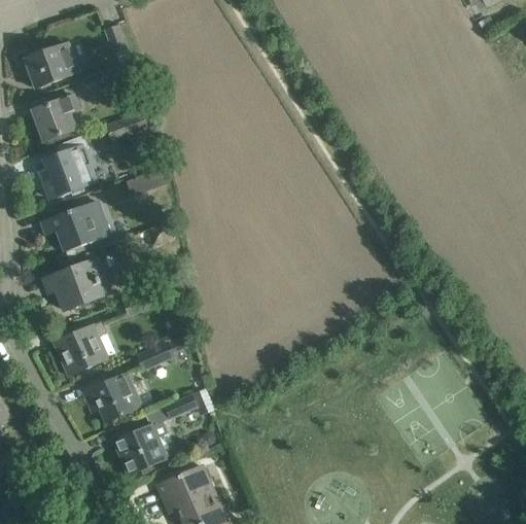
[(103,28),(112,51),(127,46),(117,23),(103,28)]
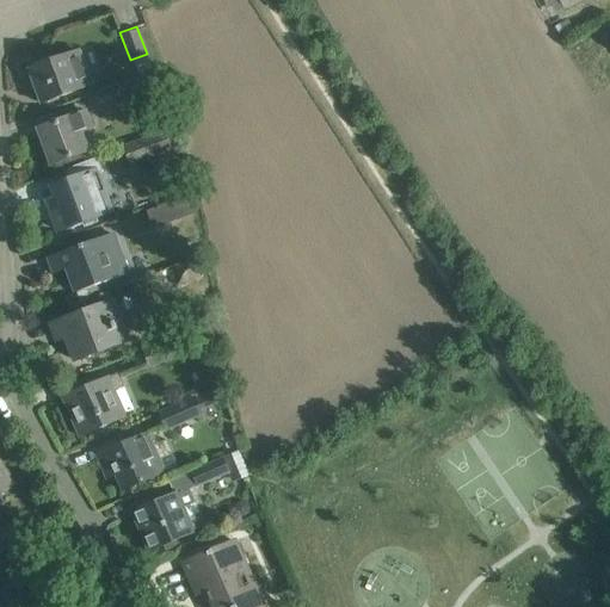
[(28,67),(41,100),(90,82),(78,48),(28,67)]
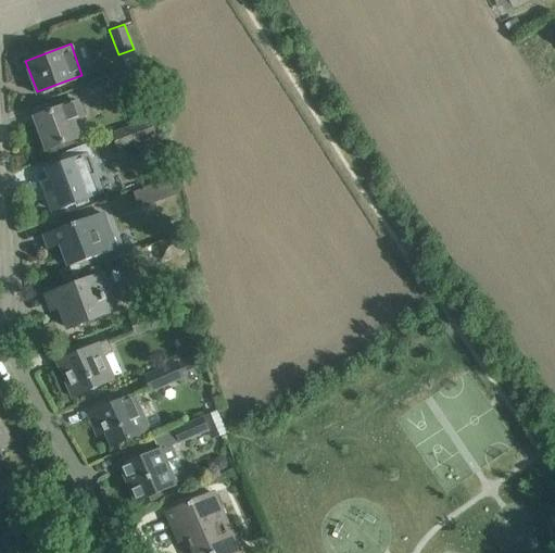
[(112,88),(138,78),(133,65),(106,75),(112,88)]
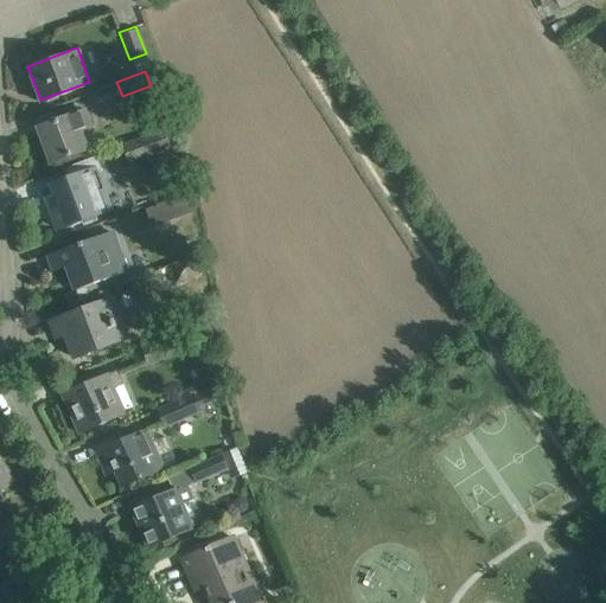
[(83,108),(58,117),(37,126),(50,160),(84,147),(77,128),(89,123),(83,108)]
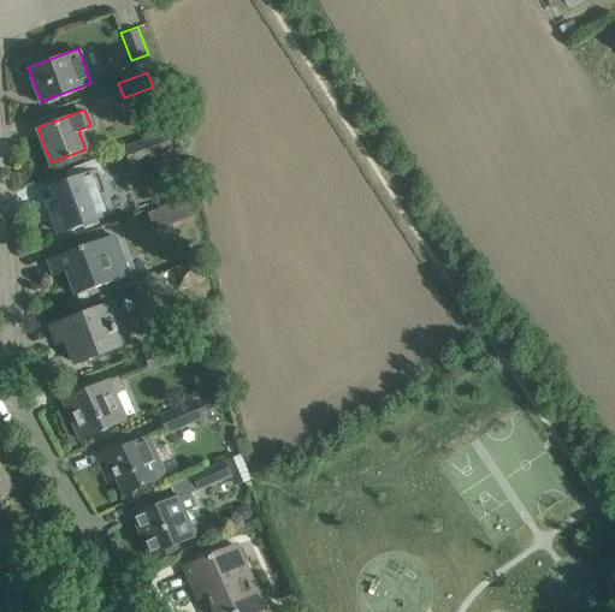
[(163,130),(125,143),(131,160),(169,146),(163,130)]
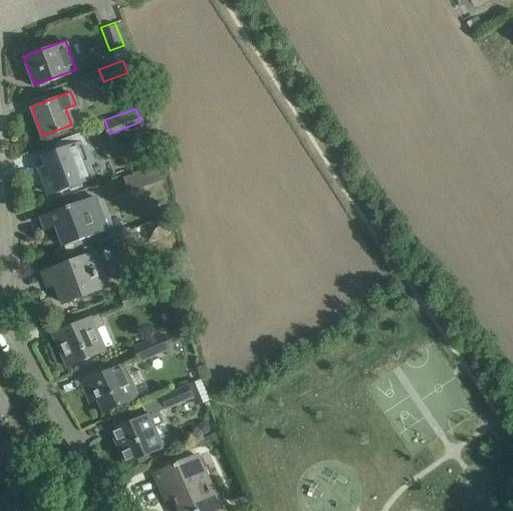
[(42,154),(43,155),(46,165),(38,167),(48,192),(88,177),(82,160),(86,158),(80,140),(42,154)]
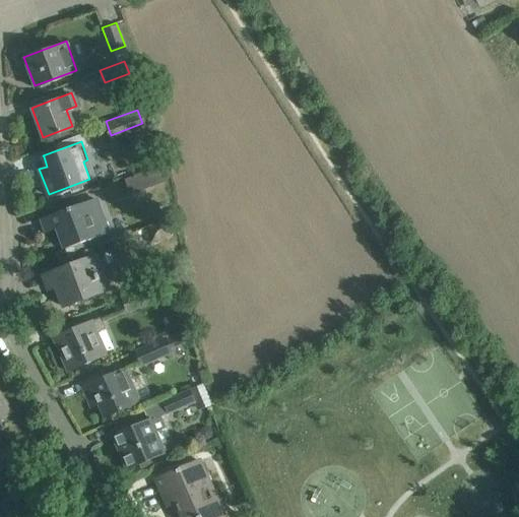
[(129,192),(166,179),(159,164),(124,177),(129,192)]
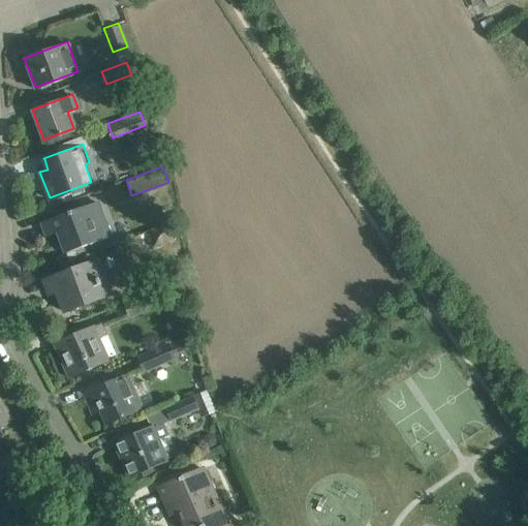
[(61,213),(41,220),(47,234),(57,230),(64,249),(65,251),(67,250),(69,257),(76,254),(93,248),(97,247),(95,241),(99,239),(112,235),(98,199),(86,204),(61,213)]
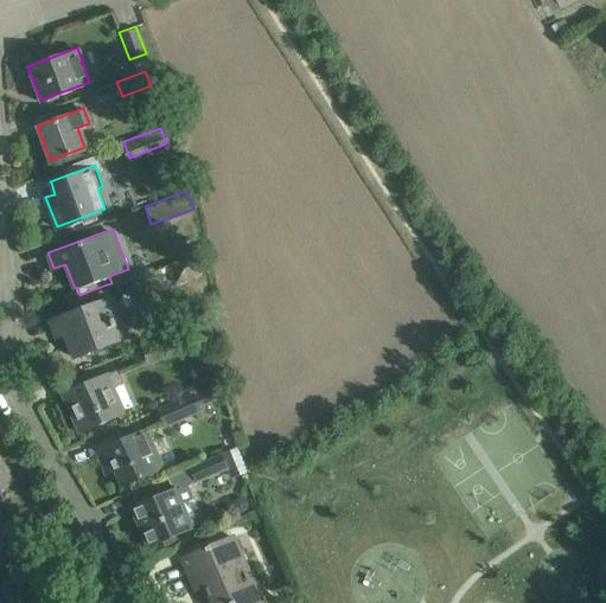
[(190,254),(168,262),(174,280),(197,271),(190,254)]
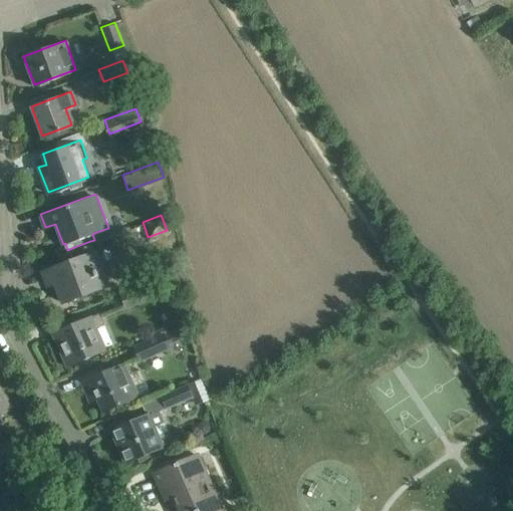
[(78,256),(42,270),(47,283),(54,281),(62,301),(108,283),(90,241),(74,247),(78,256)]
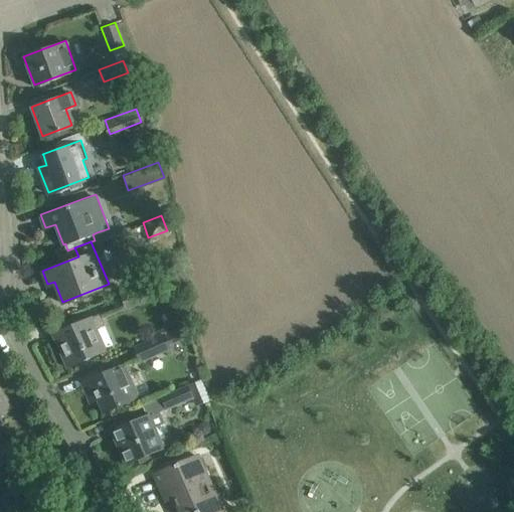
[(105,349),(96,328),(105,324),(99,312),(52,333),(58,344),(60,343),(68,363),(66,364),(67,366),(105,349)]
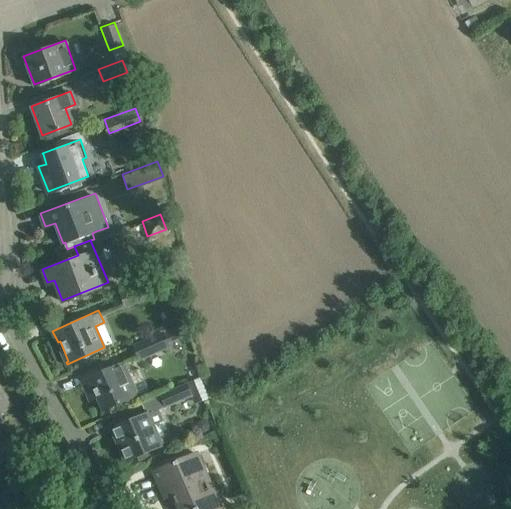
[(138,357),(168,344),(162,331),(132,345),(138,357)]
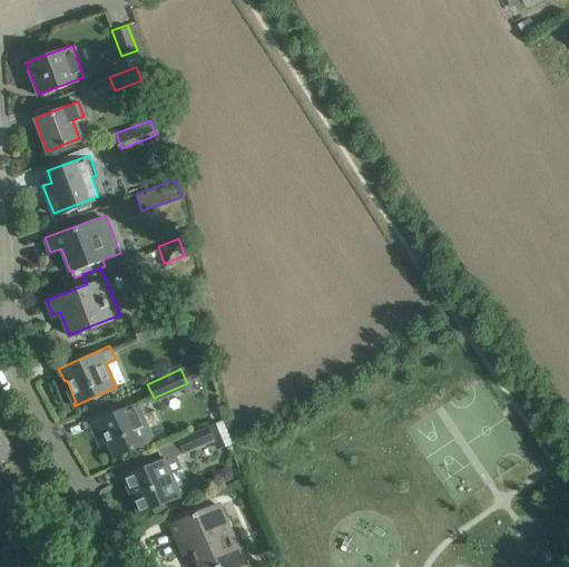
[(128,406),(89,423),(96,437),(99,446),(107,442),(114,456),(144,442),(154,438),(144,416),(143,413),(138,402),(129,407),(128,406)]
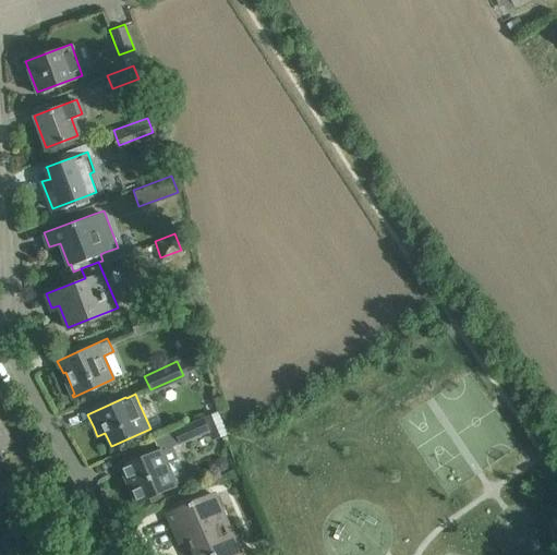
[(201,417),(160,434),(165,446),(120,466),(135,502),(177,484),(167,461),(177,457),(172,445),(179,442),(180,442),(207,430),(201,417)]
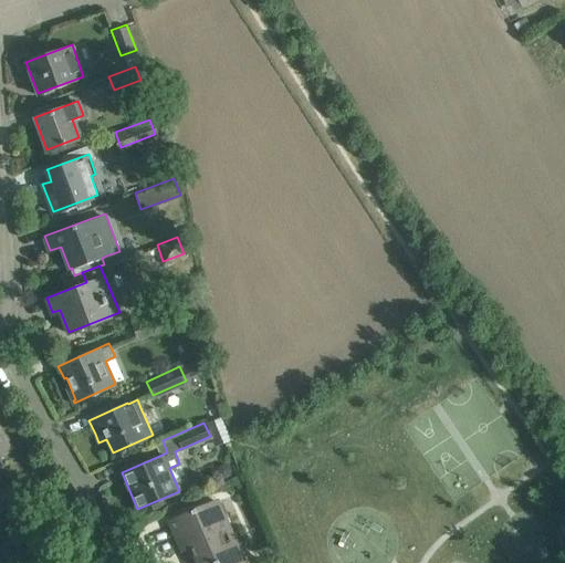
[(0,454),(13,446),(0,426),(0,454)]
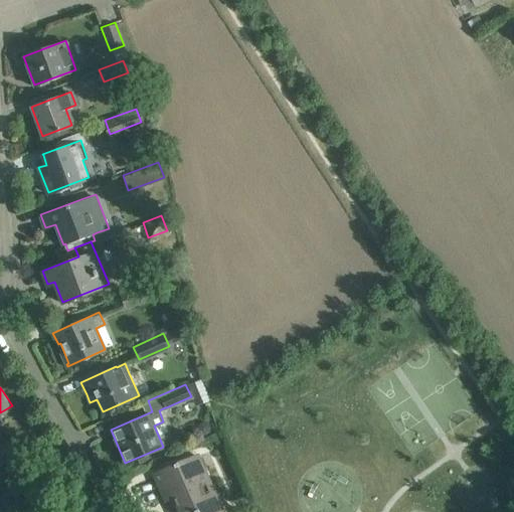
[(196,454),(154,473),(165,498),(173,495),(180,511),(209,511),(211,511),(220,508),(208,481),(196,454)]
